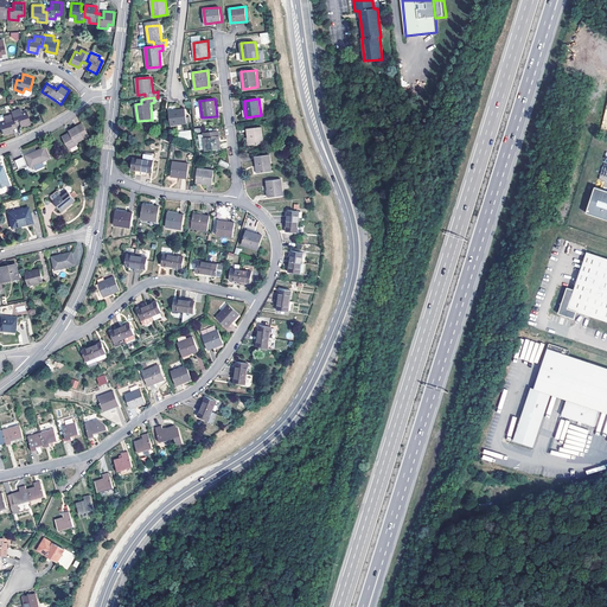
[(19,119),(20,123),(21,126),(31,122),(26,112),(23,113),(21,108),(12,112),(13,114),(13,117),(14,120),(19,119)]
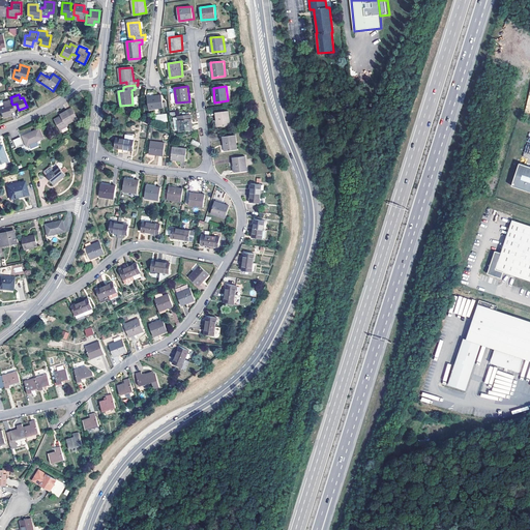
[(149,109),(164,108),(163,95),(148,96),(149,109)]
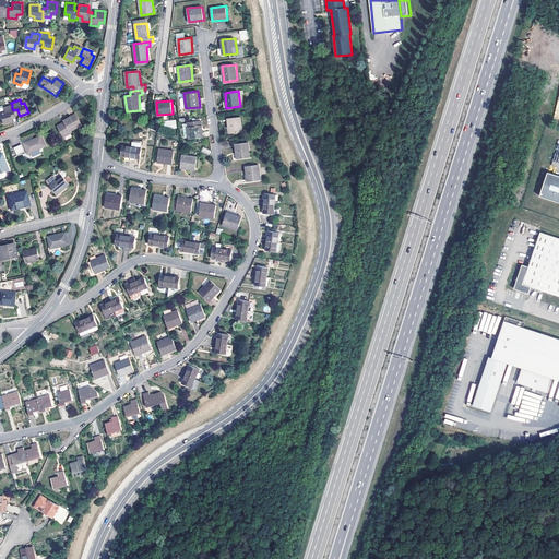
[(11,115),(14,114),(13,110),(12,108),(12,105),(3,108),(6,111),(0,113),(4,123),(13,121),(12,119),(11,115)]
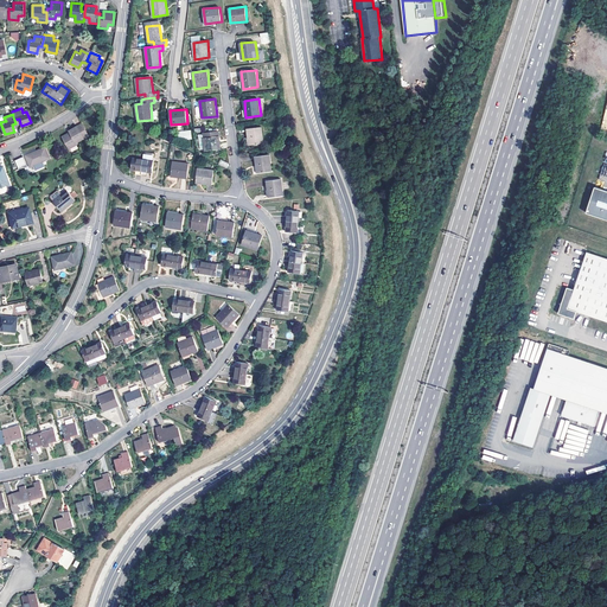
[(70,132),(63,136),(70,148),(77,145),(76,142),(89,135),(83,123),(70,131),(70,132)]
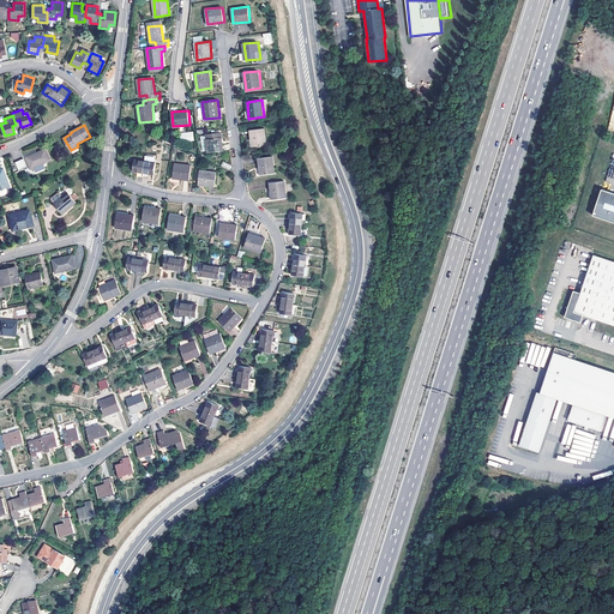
[(252,146),(268,145),(265,128),(251,131),(252,146)]
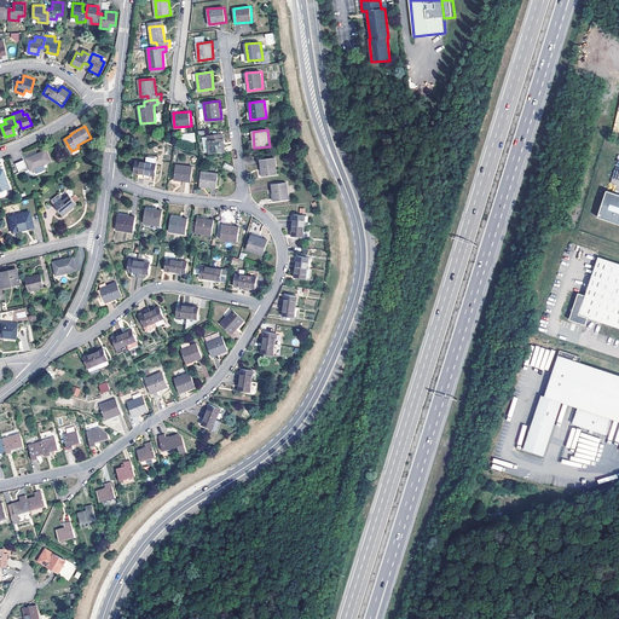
[(195,133),(181,134),(181,143),(196,142),(195,133)]
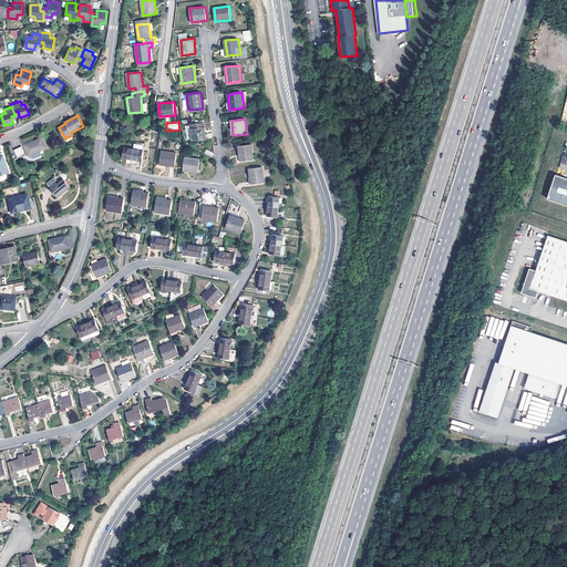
[(193,141),(206,138),(204,123),(191,125),(193,141)]
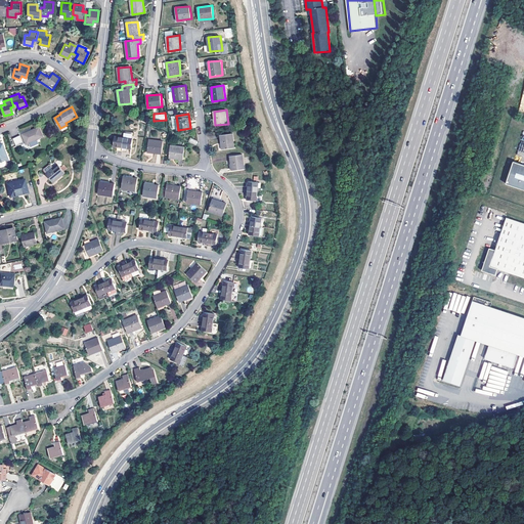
[(23,134),(27,144),(44,136),(40,126),(23,134)]
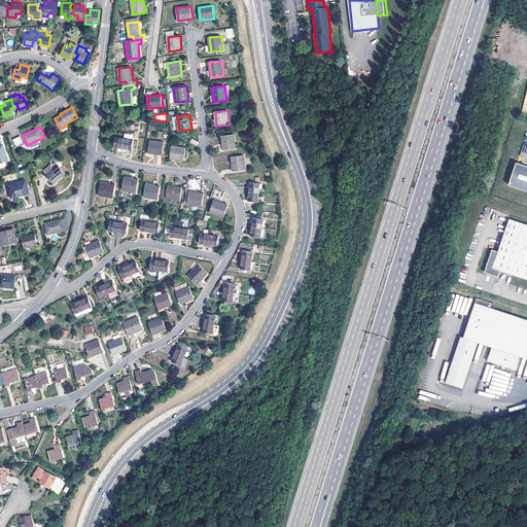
[(126,138),(124,153),(129,154),(129,149),(132,149),(134,136),(135,136),(135,133),(126,132),(126,138)]
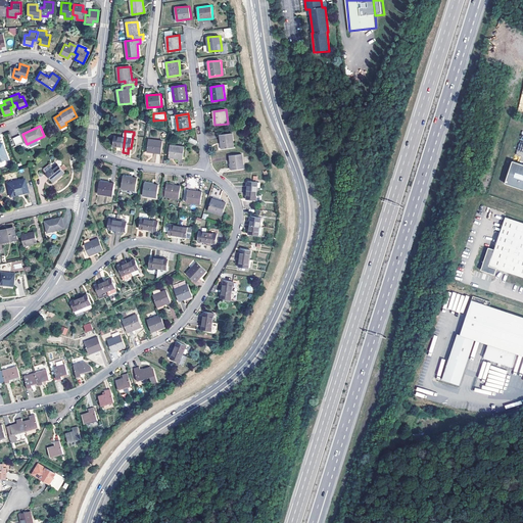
[(13,138),(16,145),(24,142),(20,134),(13,138)]
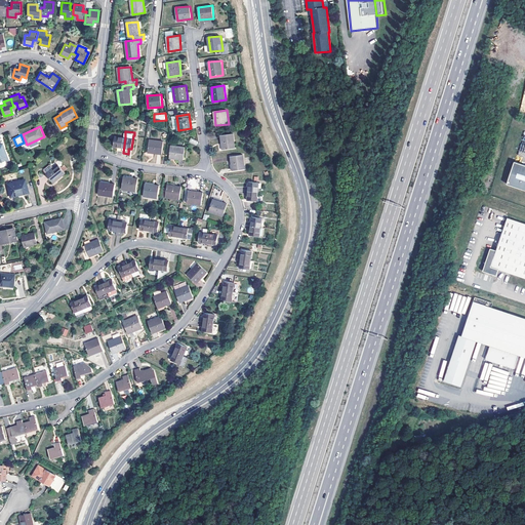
[(223,150),(235,149),(234,134),(221,135),(223,150)]
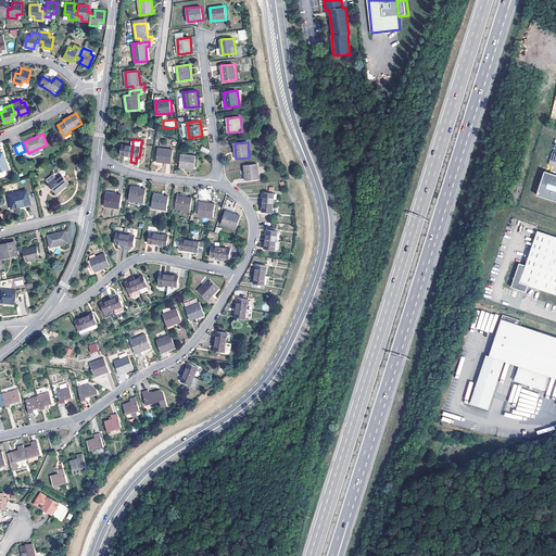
[(125,161),(130,162),(133,146),(122,144),(121,155),(125,156),(125,161)]
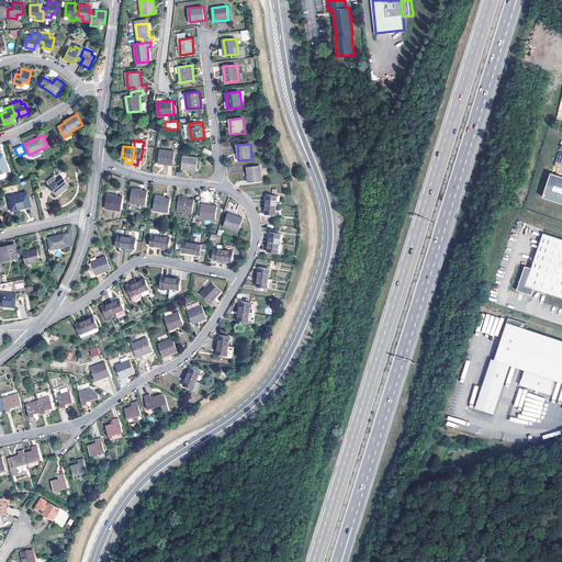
[(159,164),(173,165),(176,152),(160,149),(159,164)]
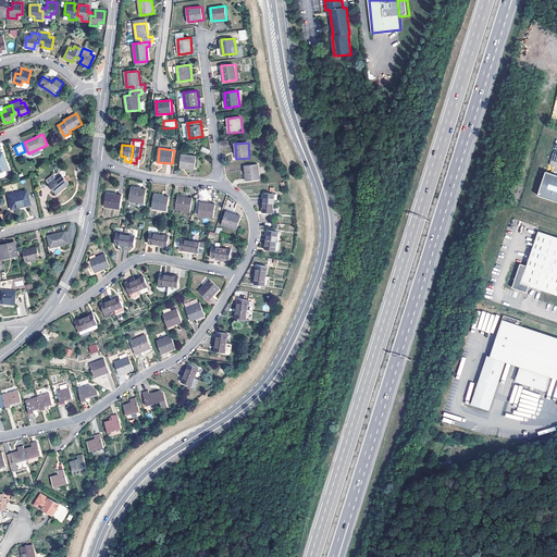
[(181,168),(195,170),(197,157),(183,155),(181,168)]
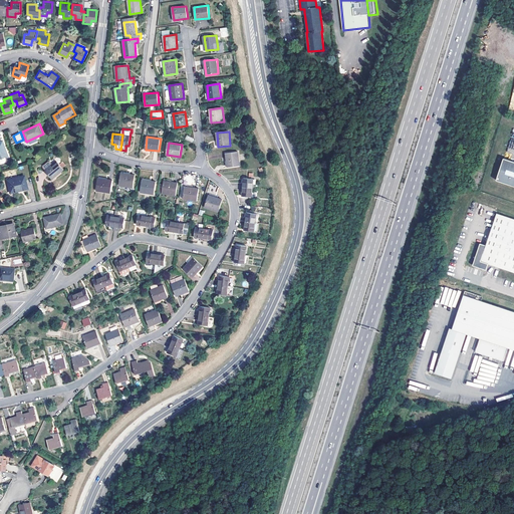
[(228,167),(241,166),(239,152),(226,153),(228,167)]
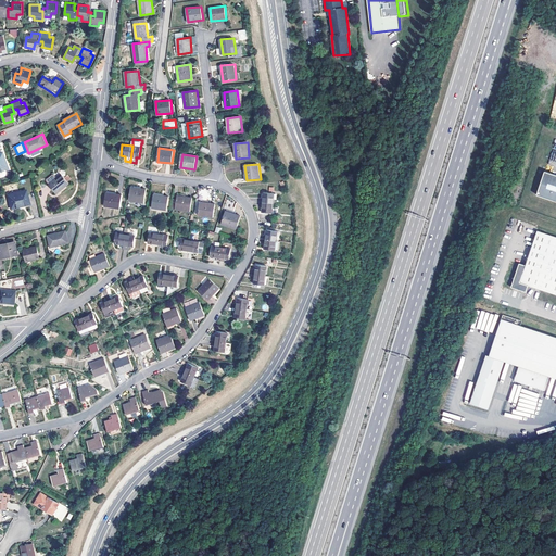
[(555,175),(545,172),(538,196),(555,201),(555,175)]
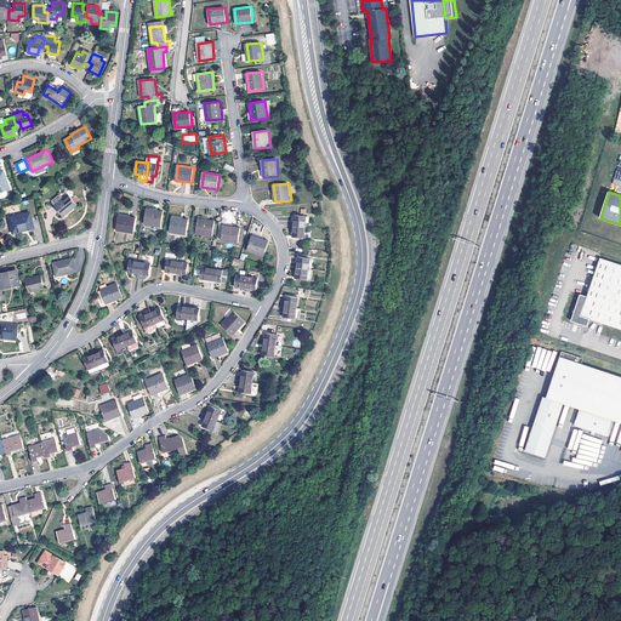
[(55,205),(64,216),(77,205),(68,194),(55,205)]
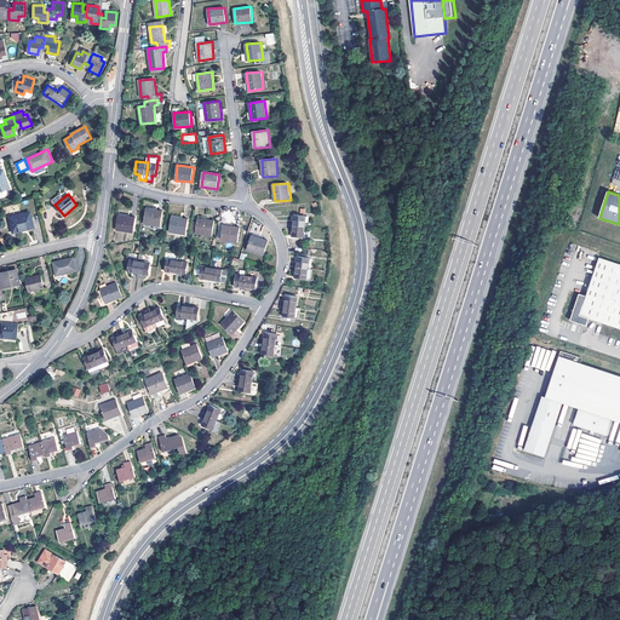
[(144,224),(161,227),(164,211),(147,208),(144,224)]
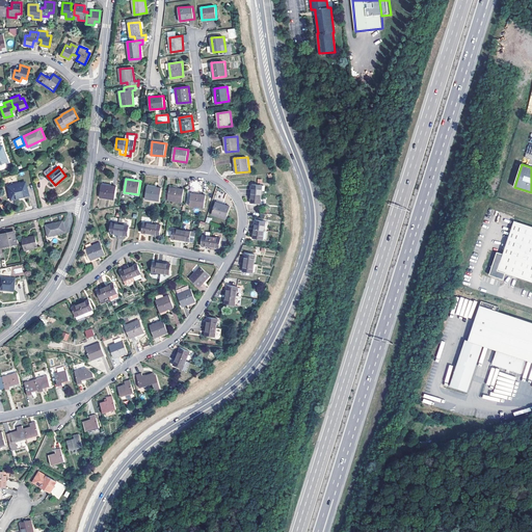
[(10,200),(29,194),(25,181),(7,185),(10,200)]
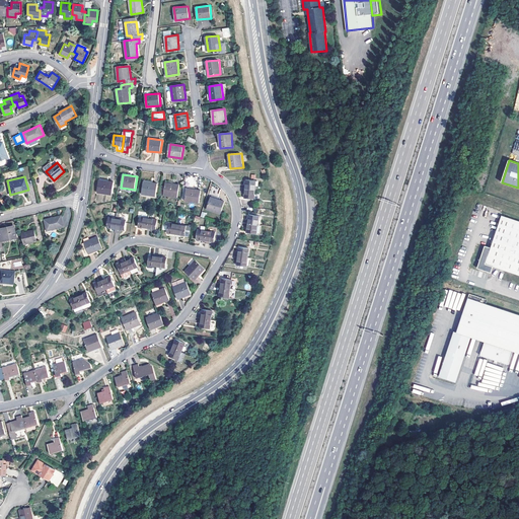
[(98,193),(112,195),(114,181),(99,179),(98,193)]
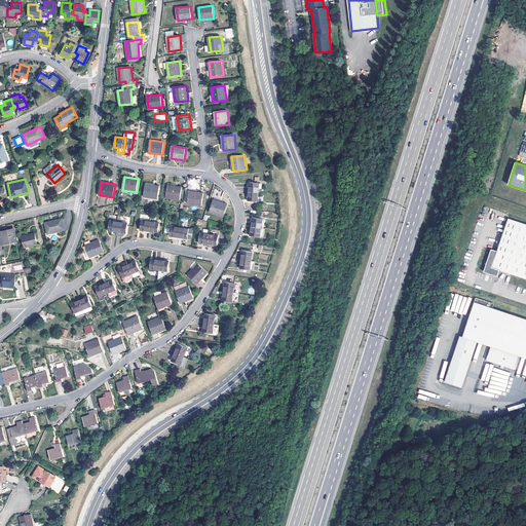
[(250,191),(259,192),(260,183),(250,182),(250,191)]
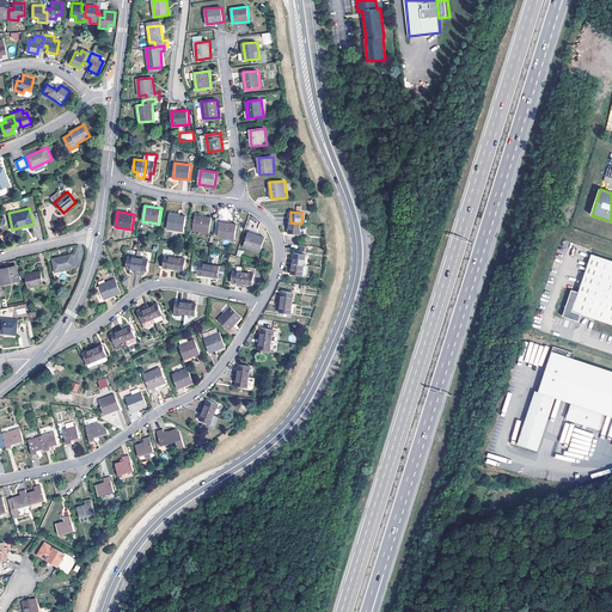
[(167,228),(184,231),(187,216),(170,214),(167,228)]
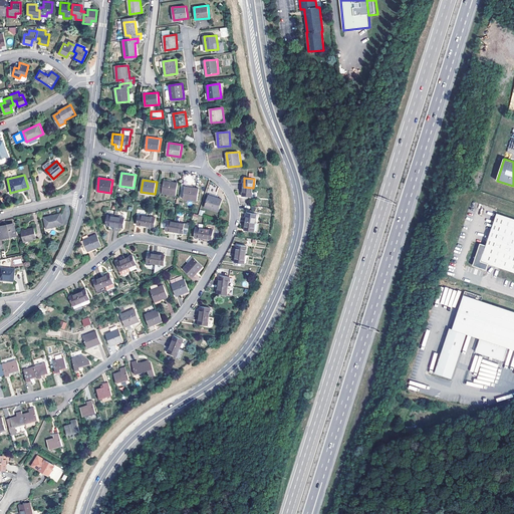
[(176,196),(178,183),(164,181),(163,188),(160,188),(159,193),(176,196)]
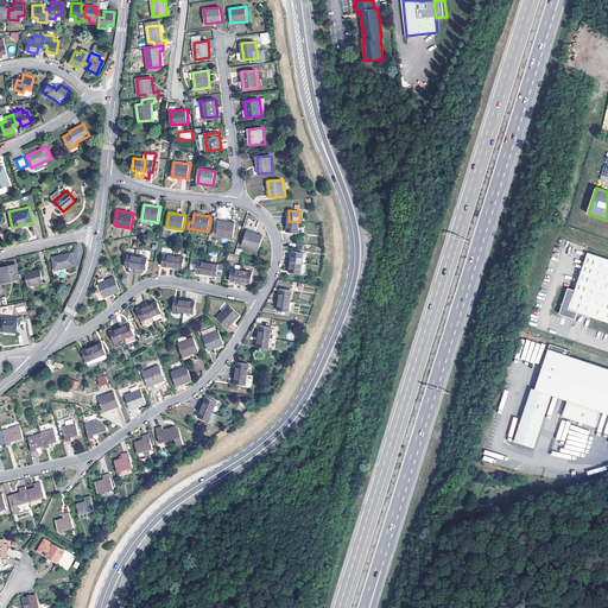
[(217,235),(234,238),(236,223),(220,221),(217,235)]
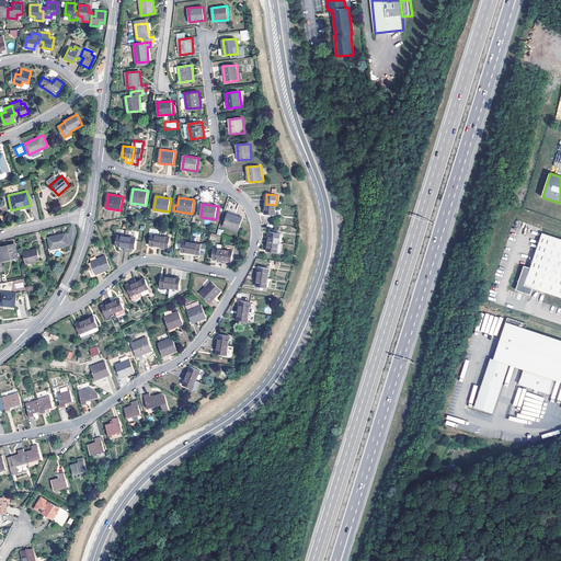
[(265,214),(276,215),(276,205),(266,204),(265,214)]
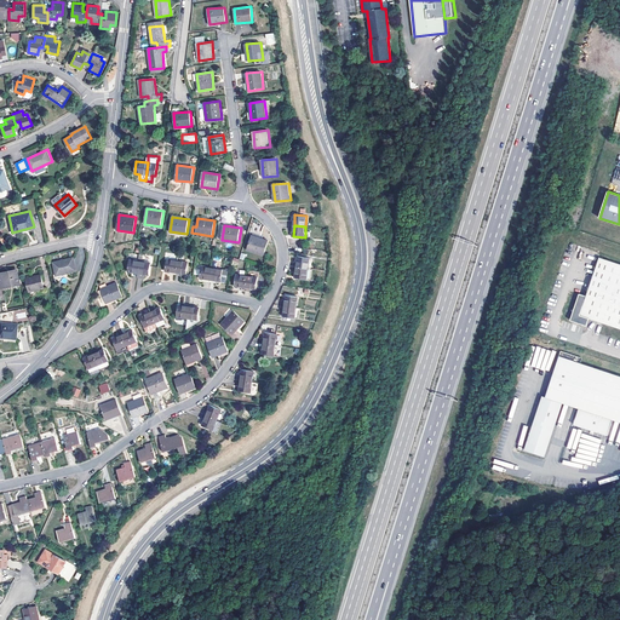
[(247,250),(264,256),(269,241),(252,236),(247,250)]
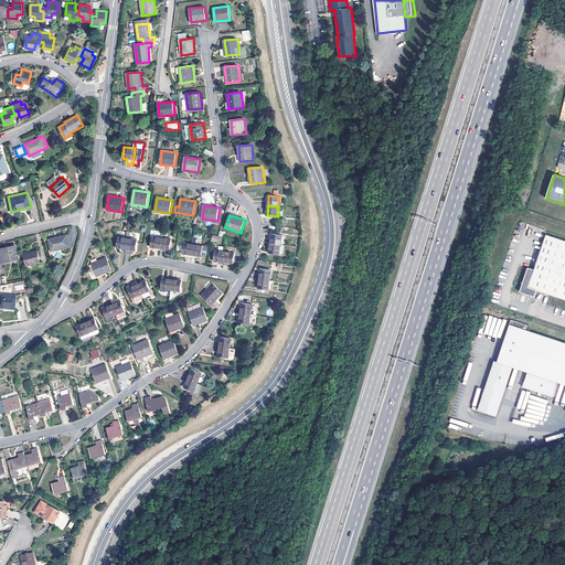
[(270,243),(280,245),(283,235),(272,233),(270,243)]
